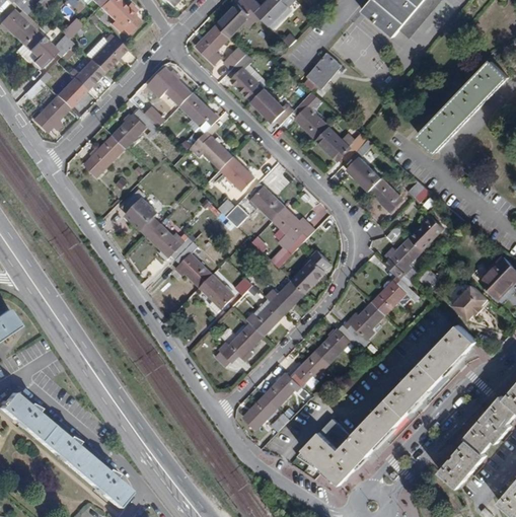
[(23,13),(31,5),(26,0),(9,0),(18,8),(23,13)]
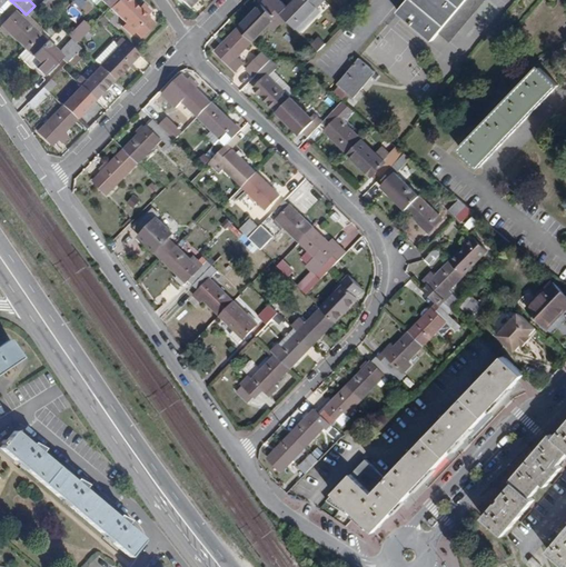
[(39,0),(37,3),(45,11),(53,0),(39,0)]
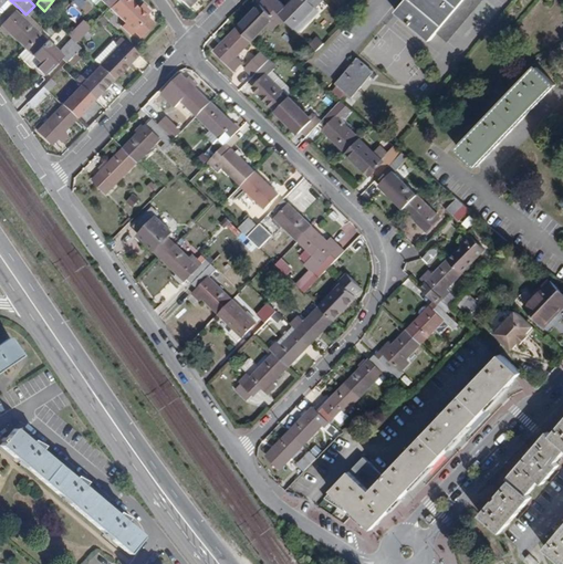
[(135,7),(127,0),(112,0),(106,6),(123,21),(120,25),(127,33),(133,27),(139,33),(150,21),(143,14),(146,9),(139,2),(135,7)]
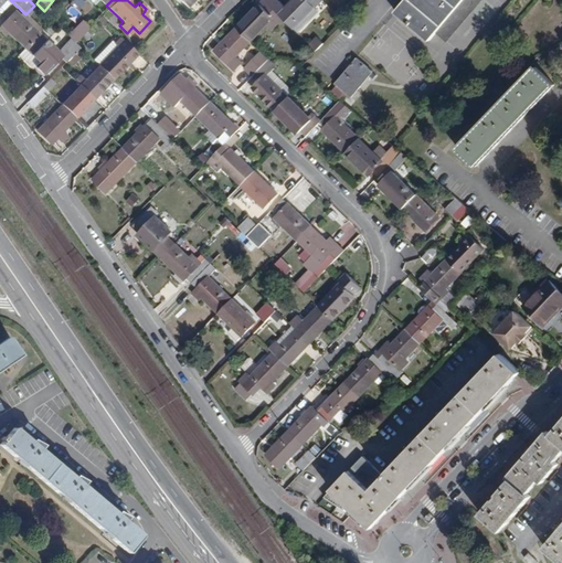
[(258,0),(234,25),(248,40),(264,24),(267,29),(275,21),(277,23),(283,18),(264,0),(258,0)]
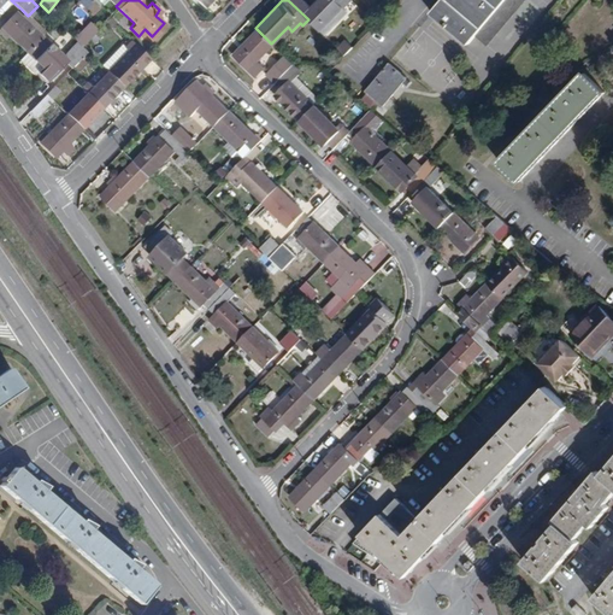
[(336,17),(332,15),(341,6),(346,0),(314,0),(310,6),(302,0),(288,0),(308,19),(320,31),(336,17)]
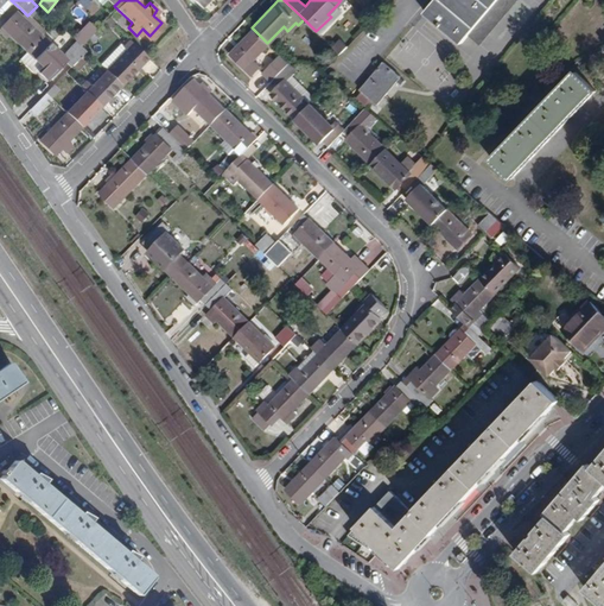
[(459,42),(466,33),(493,0),(431,0),(423,11),(459,42)]
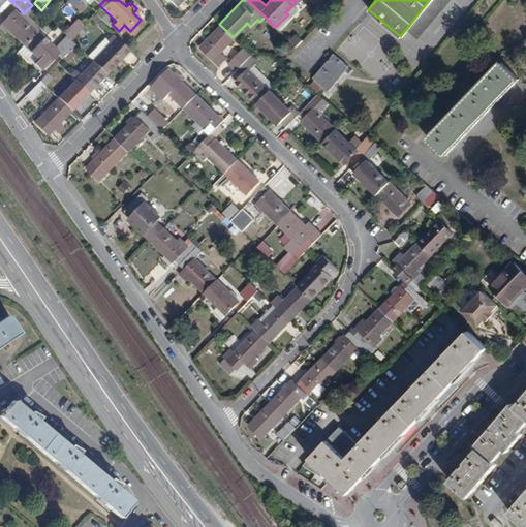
[(429,0),(406,29),(415,37),(446,0),(429,0)]
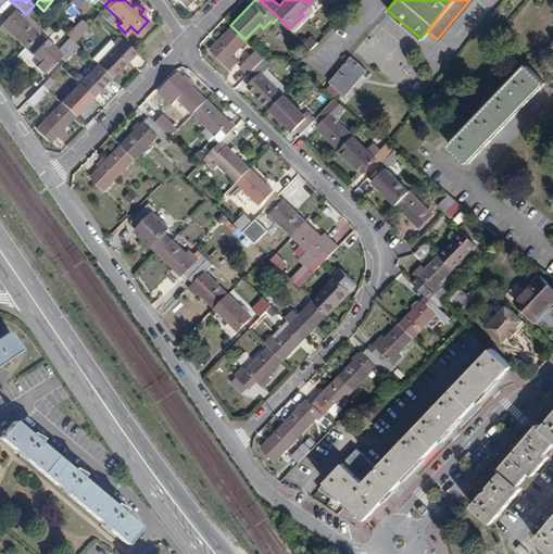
[(300,13),(303,15),(311,8),(308,5),(300,13)]
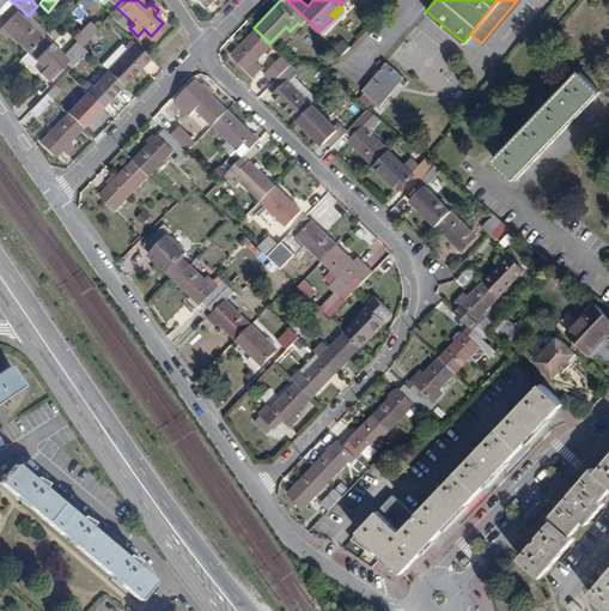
[(6,34),(24,50),(40,35),(17,14),(12,10),(0,23),(8,31),(6,34)]
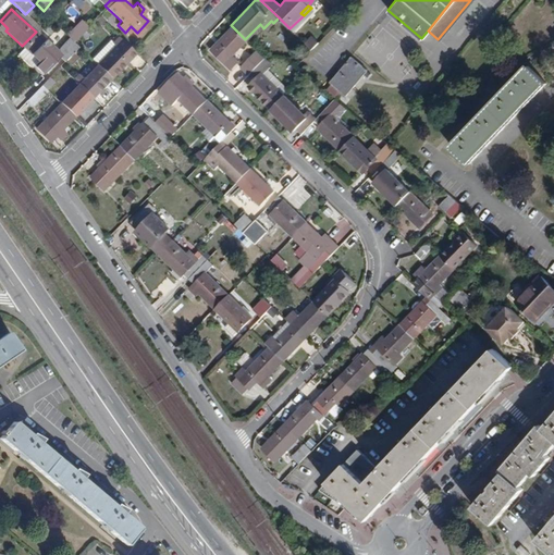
[(36,32),(39,28),(25,14),(20,9),(15,13),(36,32)]
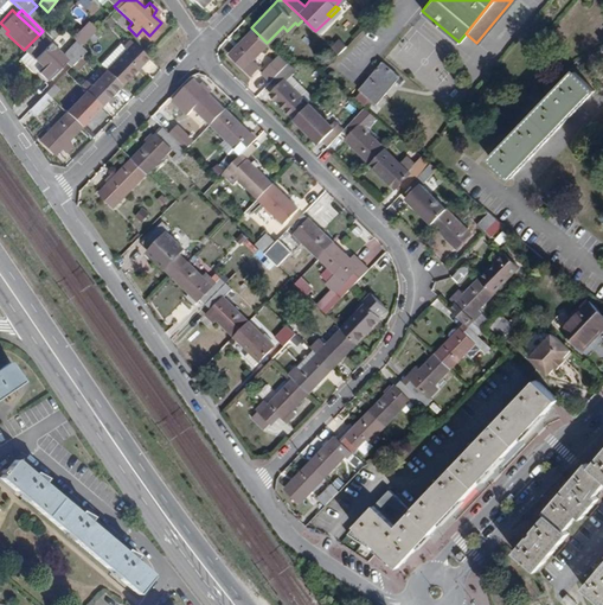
[(85,37),(90,40),(98,32),(94,27),(85,37)]
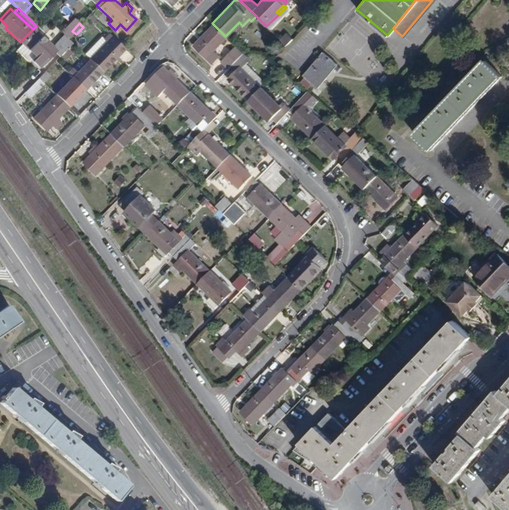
[(217,54),(212,49),(225,36),(212,23),(192,44),(210,61),(217,54)]
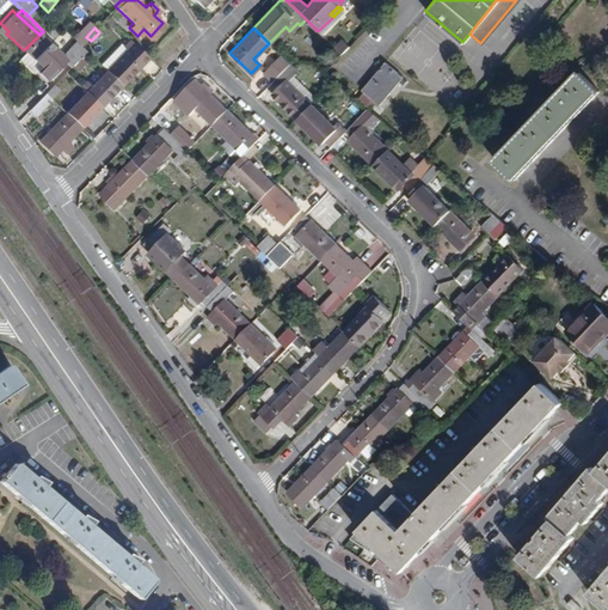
[(73,40),(59,54),(40,35),(24,50),(16,59),(30,74),(31,72),(30,71),(32,68),(34,69),(44,79),(62,61),(68,66),(73,61),(84,50),(73,40)]
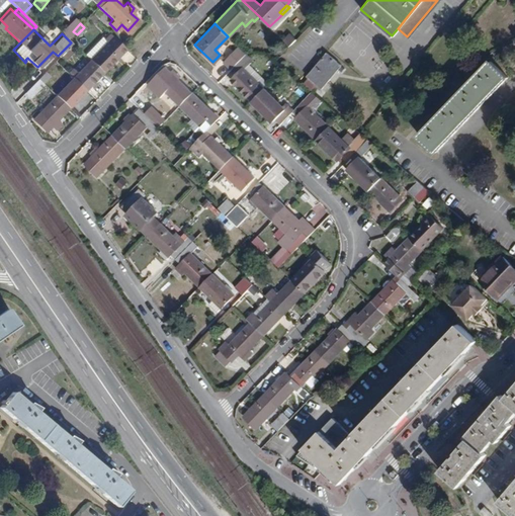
[(281,38),(287,45),(294,37),(288,31),(281,38)]
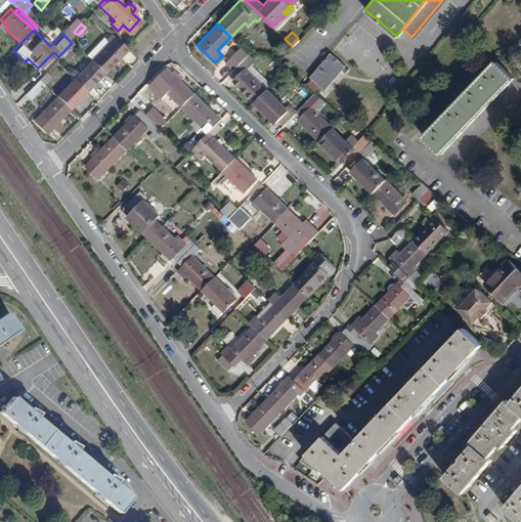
[(85,55),(102,72),(125,48),(109,33),(103,39),(100,36),(84,54),(85,55)]
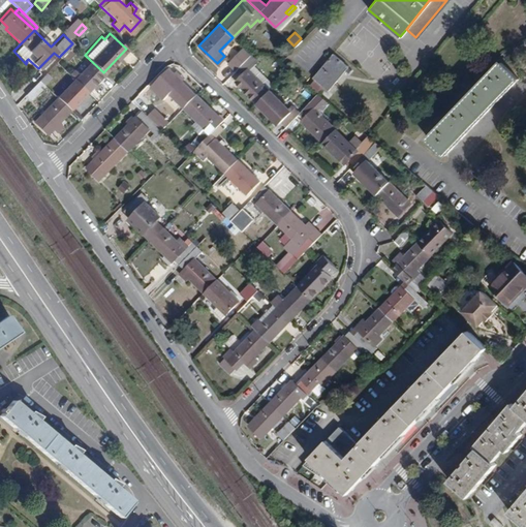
[(63,53),(67,56),(76,47),(72,43),(63,53)]
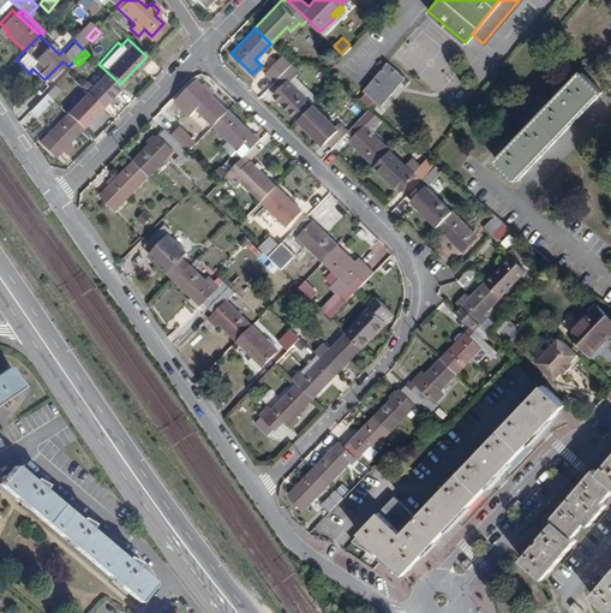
[(274,66),(281,72),(291,63),(283,55),(274,66)]
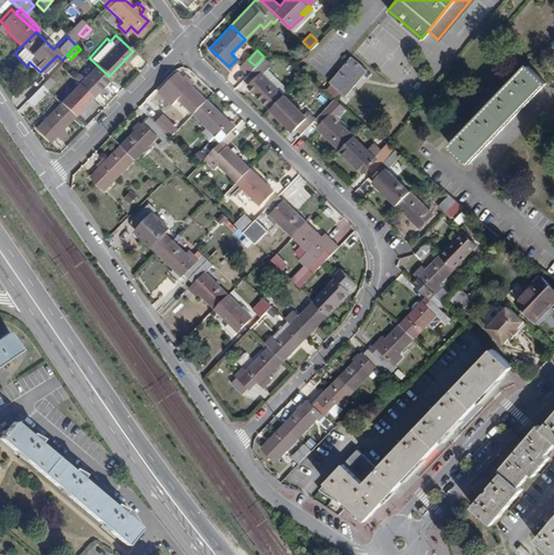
[(328,81),(344,94),(365,69),(348,54),(328,81)]
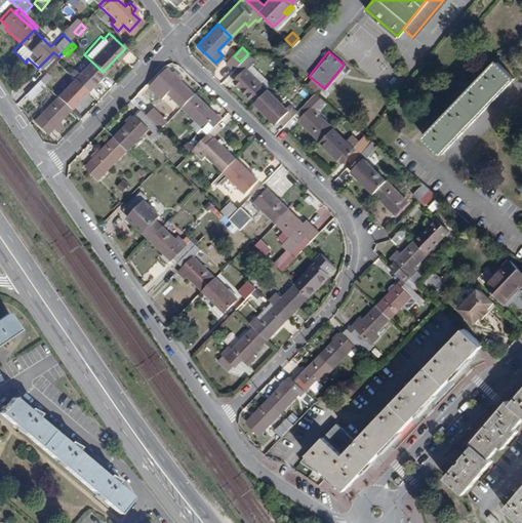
[(246,70),(251,65),(255,59),(248,53),(240,62),(237,65),(242,69),(234,77),(241,83),(238,86),(253,102),(266,88),(246,70)]
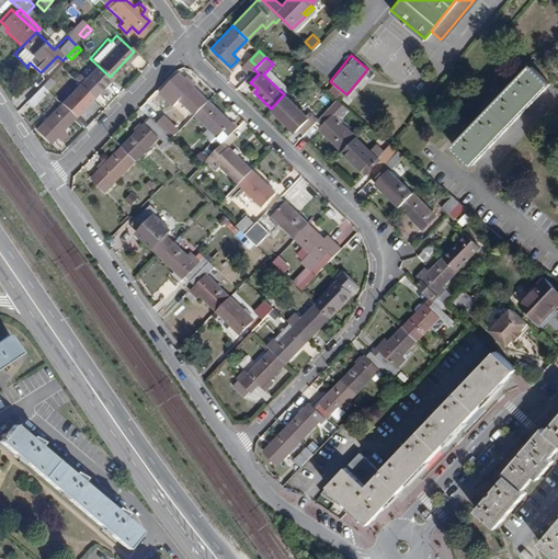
[(91,97),(94,92),(110,77),(91,59),(77,73),(72,78),(77,82),(89,94),(91,97)]
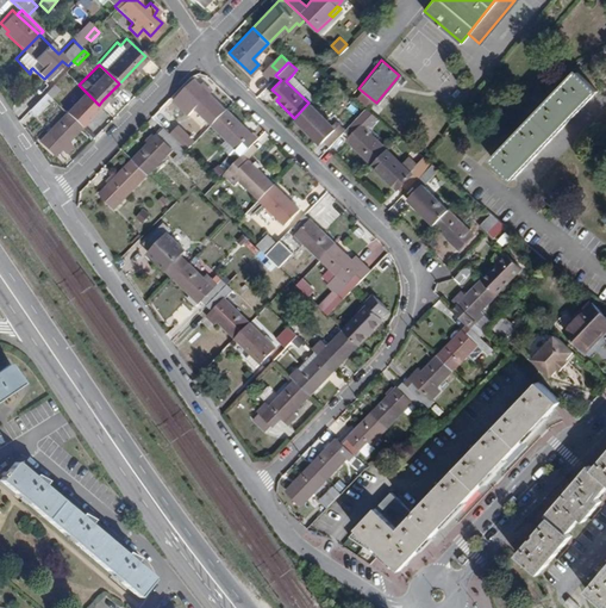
[(260,78),(266,84),(275,75),(279,72),(272,66),(260,78)]
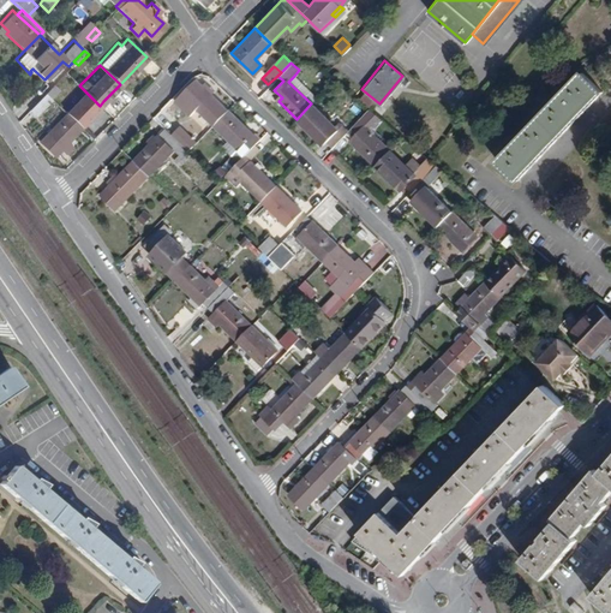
[(495,159),(515,178),(599,89),(580,71),(495,159)]
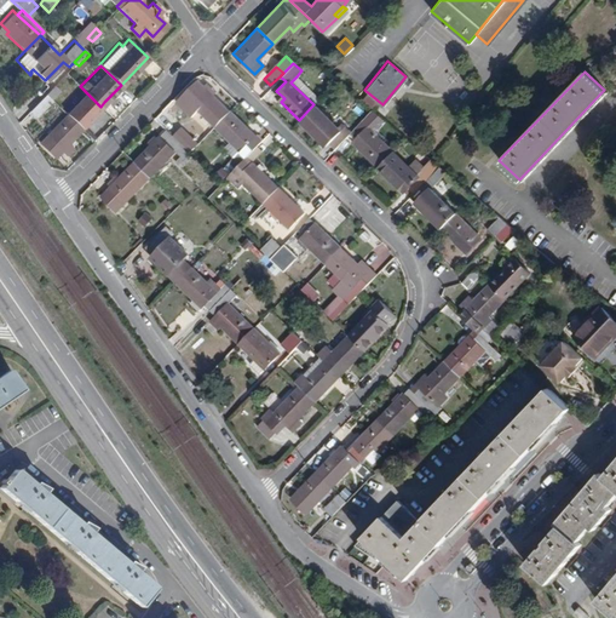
[(314,104),(320,98),(297,76),(291,83),(314,104)]
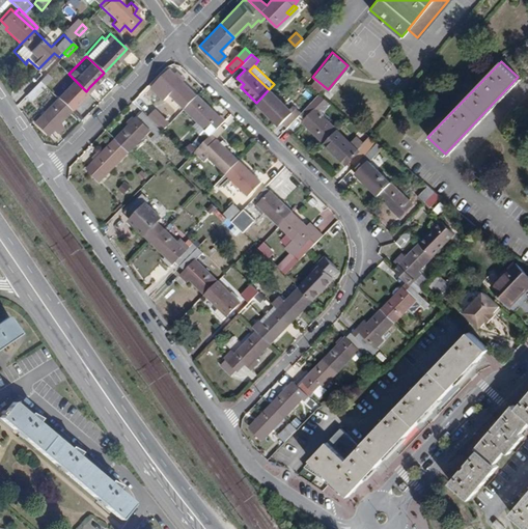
[(183,107),(195,93),(167,66),(157,78),(163,83),(161,86),(155,91),(162,98),(167,92),(183,107)]
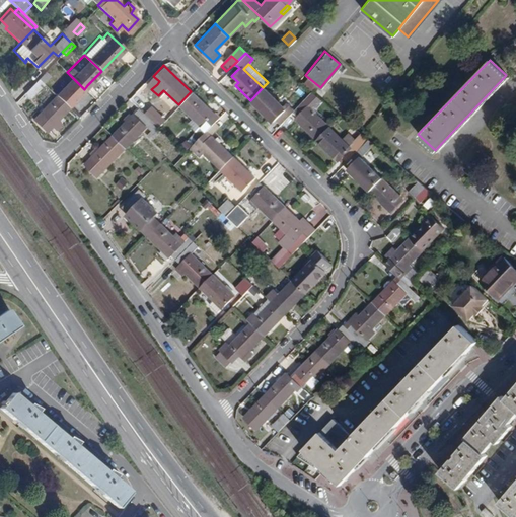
[(37,78),(41,82),(48,75),(44,71),(37,78)]
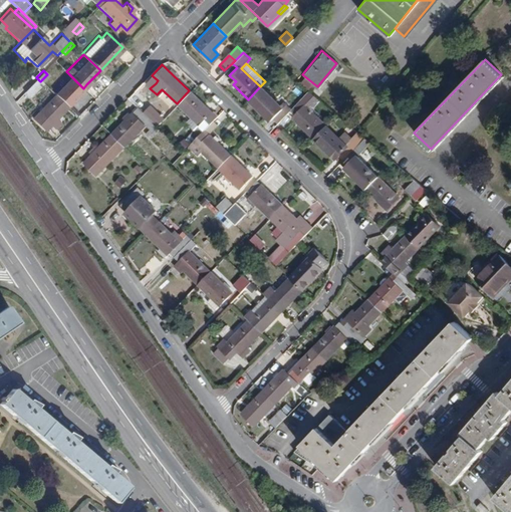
[(80,91),(78,89),(81,86),(70,75),(53,93),(66,106),(80,91)]
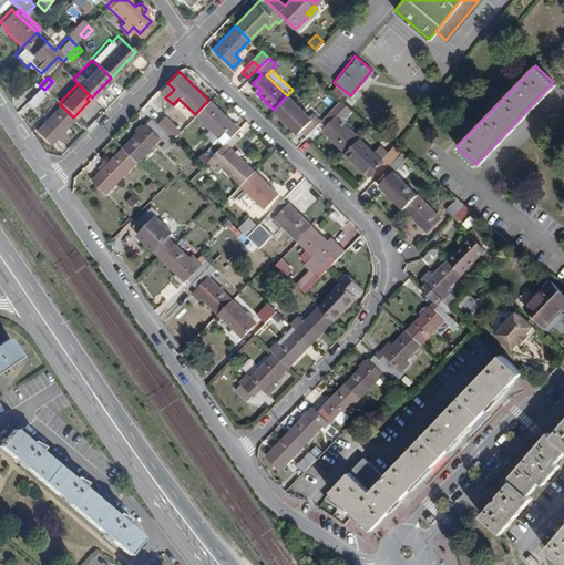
[(24,101),(31,106),(47,92),(44,90),(40,85),(24,101)]
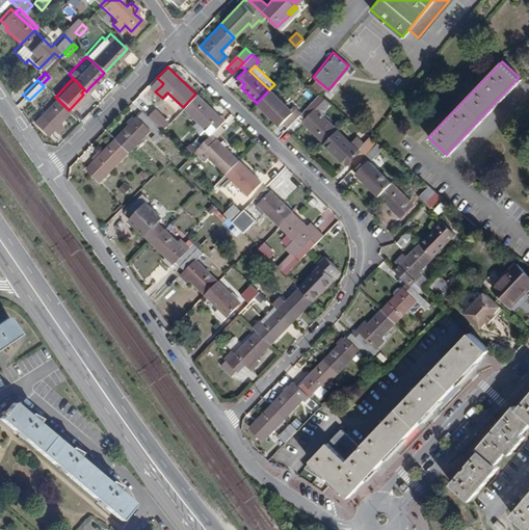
[(298,113),(300,111),(287,99),(283,102),(269,89),(257,103),(271,116),(273,115),(286,127),(298,113)]
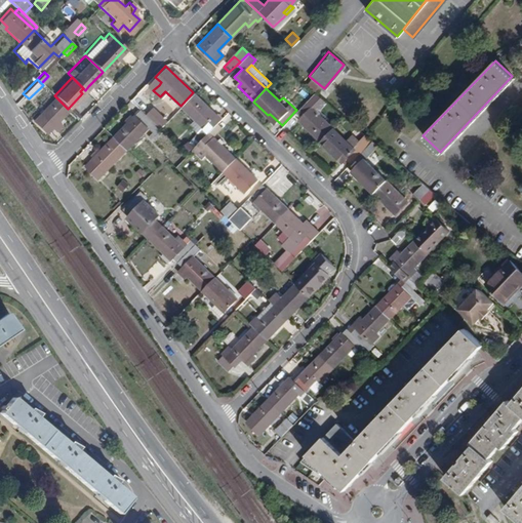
[(207,131),(219,118),(193,92),(181,106),(196,120),(198,118),(205,125),(198,132),(202,136),(207,131)]
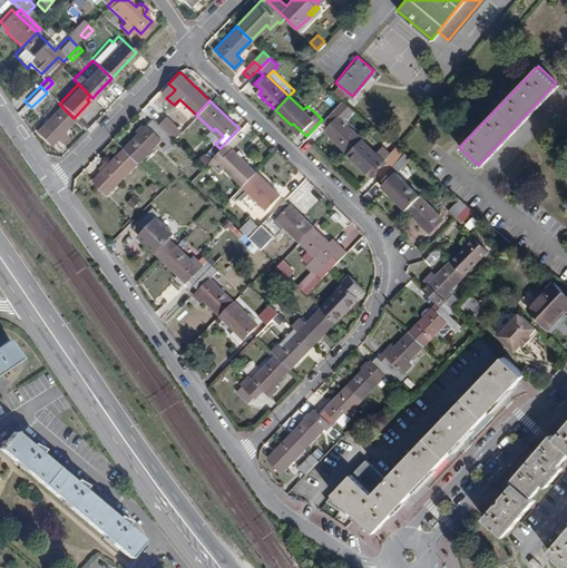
[(346,152),(361,138),(341,119),(351,108),(341,100),(322,119),(320,121),(325,126),(323,128),(346,152)]
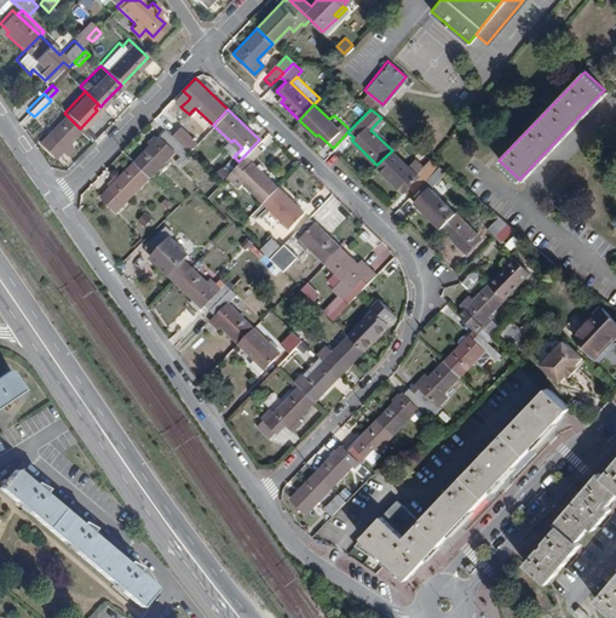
[(67,142),(80,129),(64,113),(36,142),(50,154),(56,148),(58,150),(67,142)]
